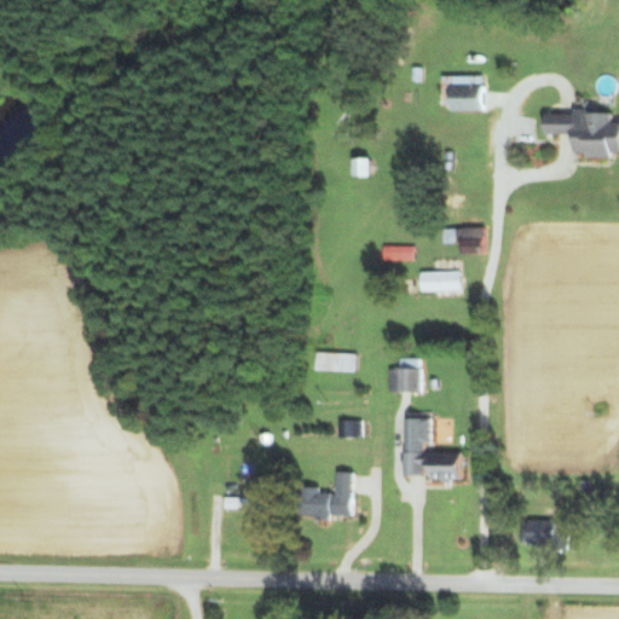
[(446,110),(481,110),(481,76),(446,75),(446,110)]
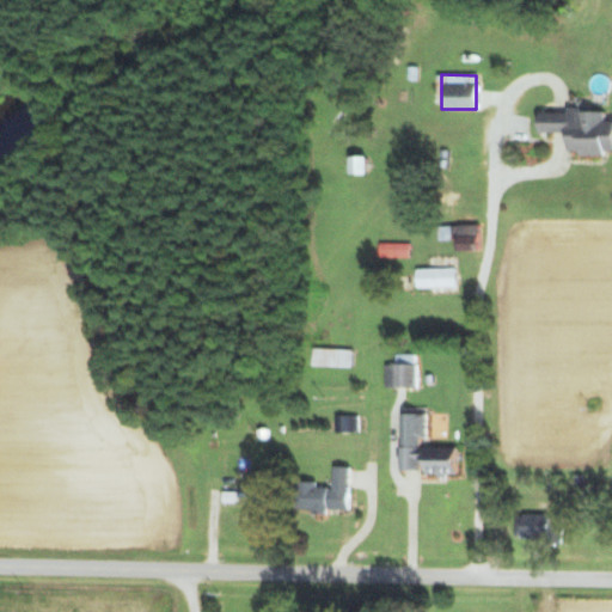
[(564,132),(564,150),(576,151),(576,155),(604,155),(604,151),(611,151),(611,120),(604,121),(604,109),(565,109),(565,112),(537,112),(537,132),(564,132)]
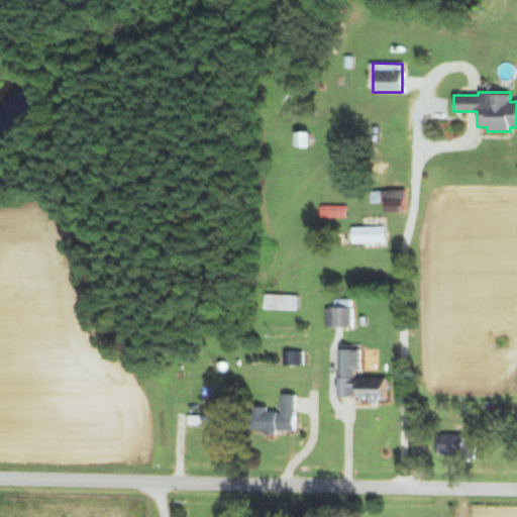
[(307,146),(308,131),(294,131),(293,146),(307,146)]
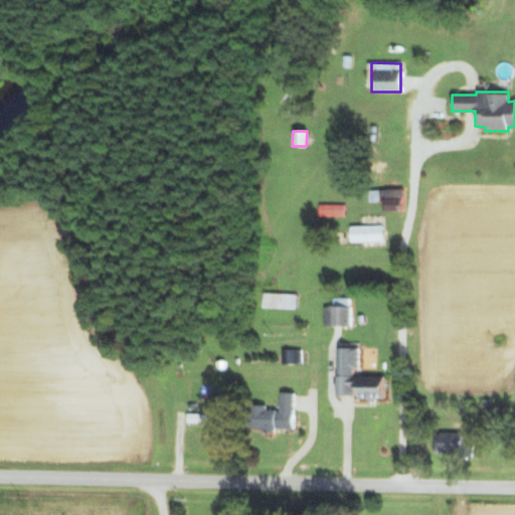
[(345,216),(345,204),(319,204),(319,217),(345,216)]
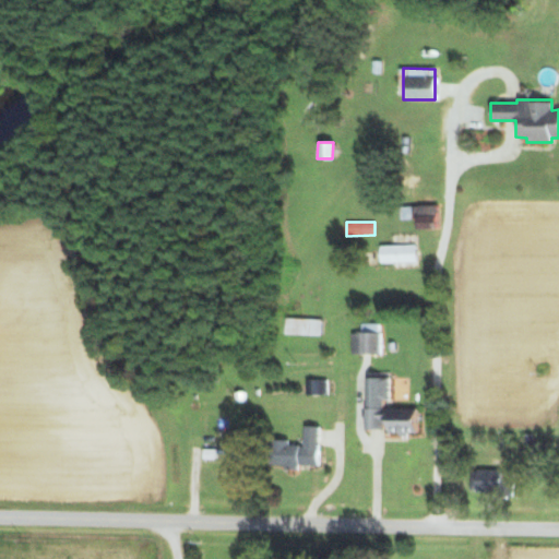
[(416,262),(416,245),(379,246),(379,262),(416,262)]
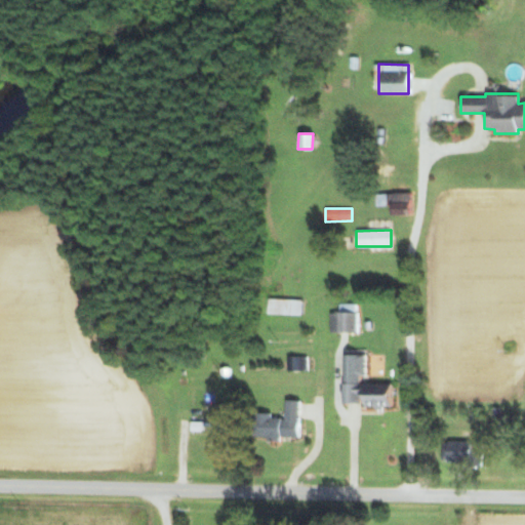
[(301,300),(267,298),(267,314),(300,315),(301,300)]
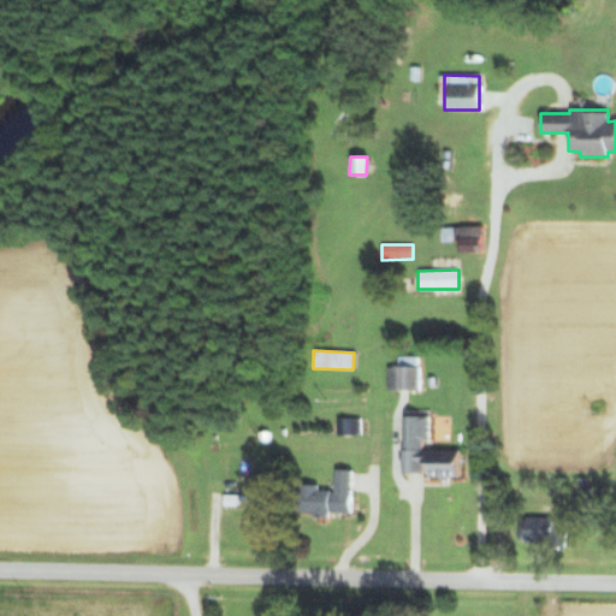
[(418,390),(418,357),(398,356),(397,367),(388,367),(386,389),(418,390)]
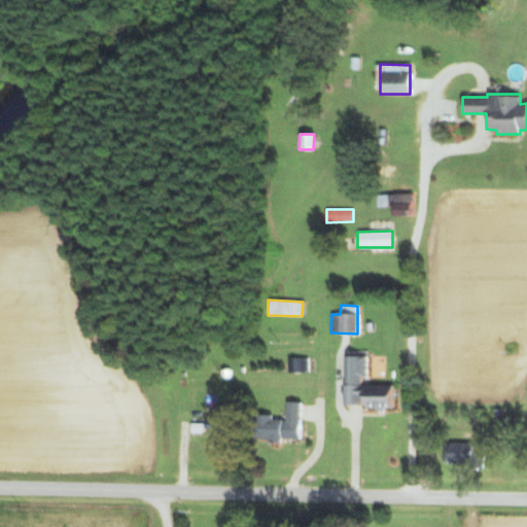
[(389,408),(390,386),(364,386),(365,356),(344,355),(343,405),(362,405),(362,408),(389,408)]
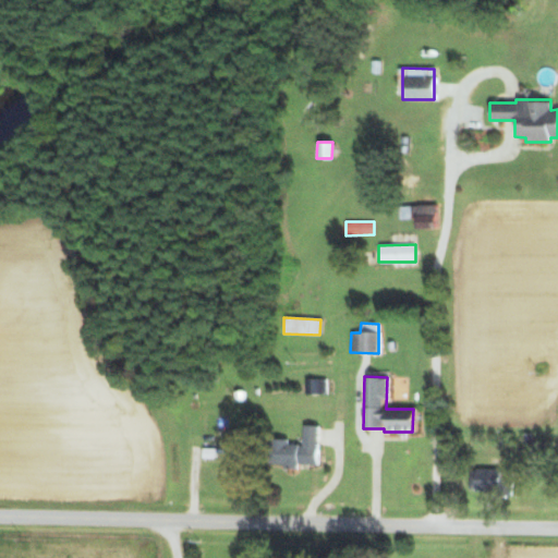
[(316,464),(318,425),(303,425),(302,445),(288,444),(288,439),(269,438),(268,465),(298,466),(298,463),(316,464)]
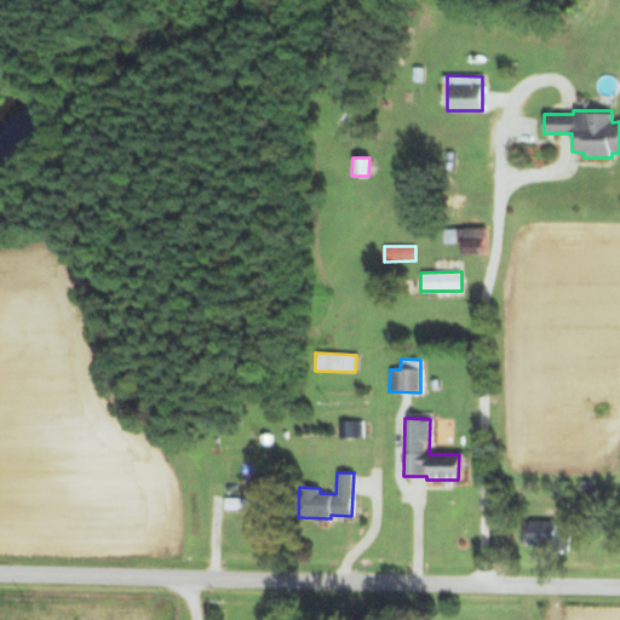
[(224,509),(253,510),(253,499),(224,498),(224,509)]
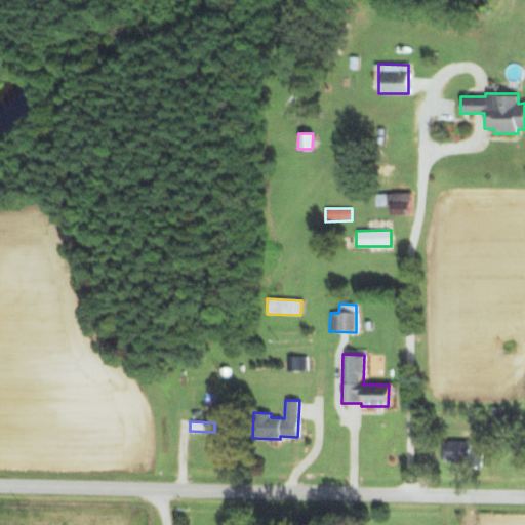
[(480,463),(481,442),(442,441),(441,462),(480,463)]
